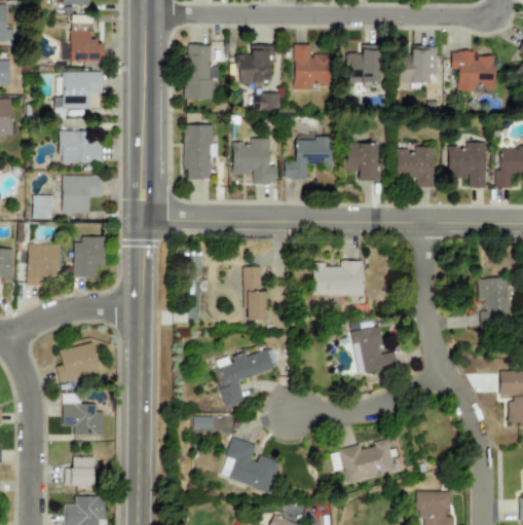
[(62,0),(62,9),(89,9),(89,0),(62,0)]
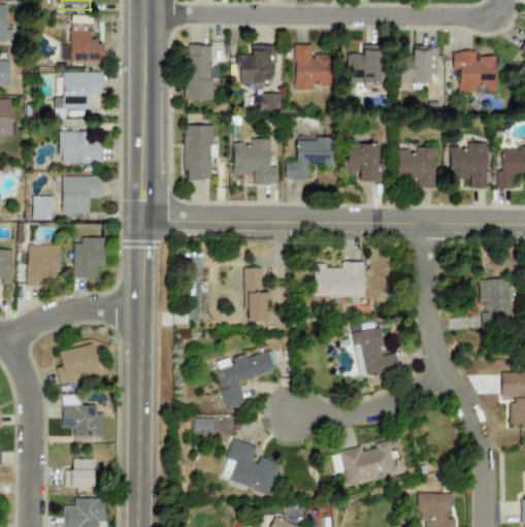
[(5,4),(0,4),(0,40),(12,40),(12,29),(6,29),(5,4)]
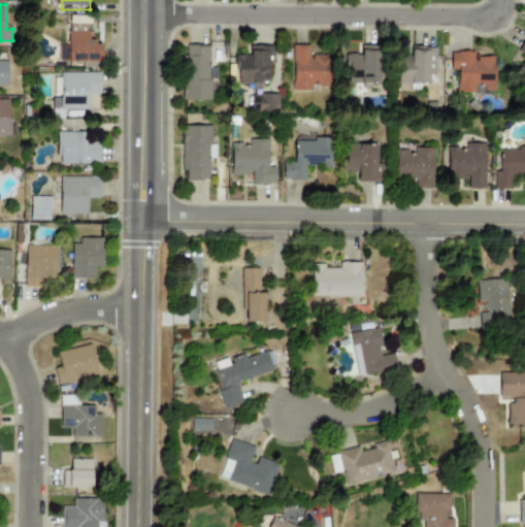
[(102,61),(103,41),(91,40),(92,14),(70,14),(68,60),(102,61)]
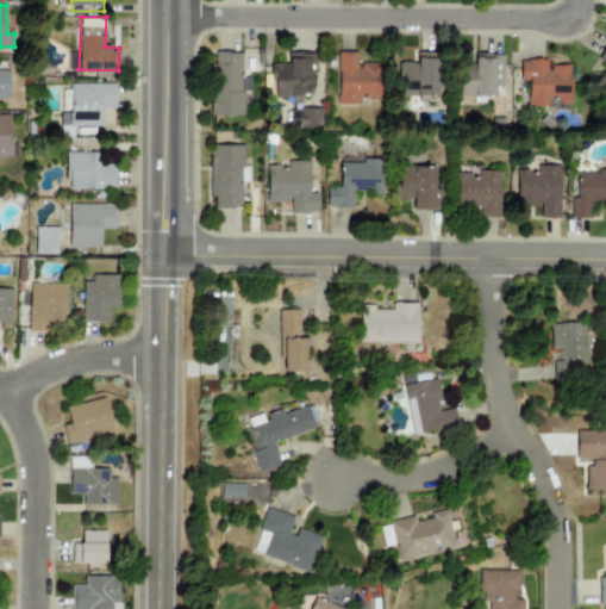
[(248,115),(248,105),(254,105),(254,92),(252,92),(252,78),(244,78),(244,51),(216,51),(216,116),(248,115)]
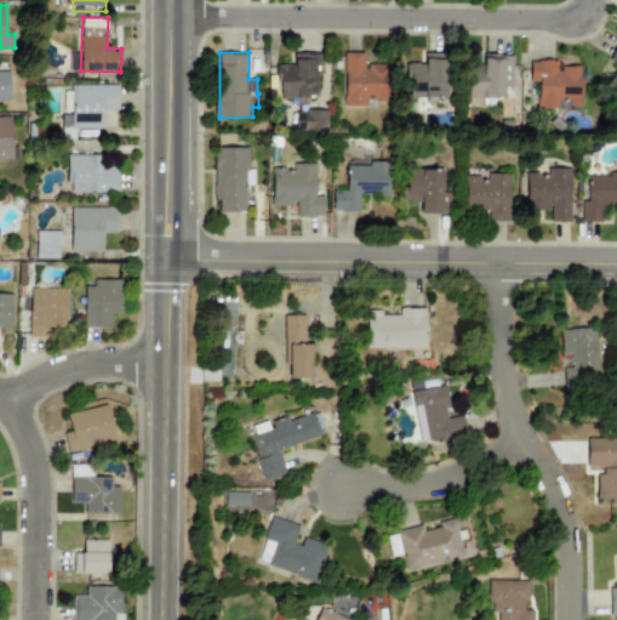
[(347,106),(369,106),(369,97),(378,97),(378,102),(392,102),(392,63),(367,63),(367,52),(347,52),(347,106)]
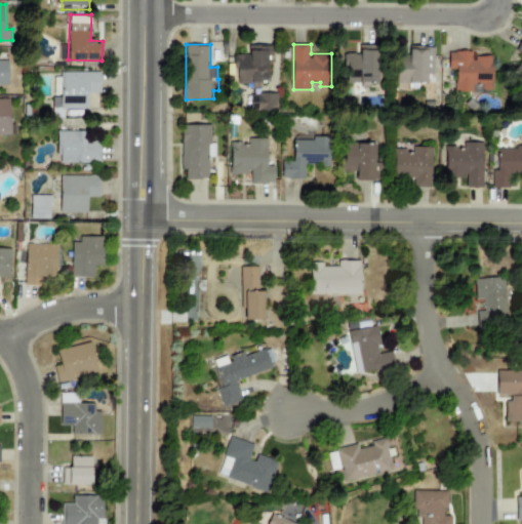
[(379,44),(361,44),(361,53),(346,52),(346,69),(361,70),(361,86),(378,87),(379,44)]
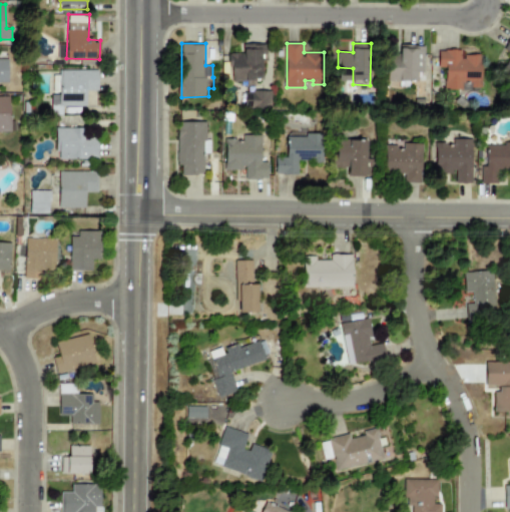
[(264,79),(263,44),(244,45),(245,53),(232,53),(232,80),(264,79)]
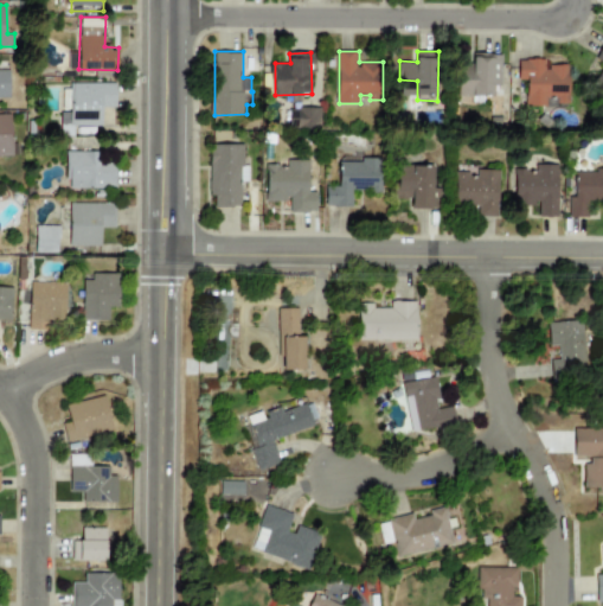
[(502,83),(504,56),(474,55),(473,62),(461,62),(460,94),(494,95),(494,83),(502,83)]
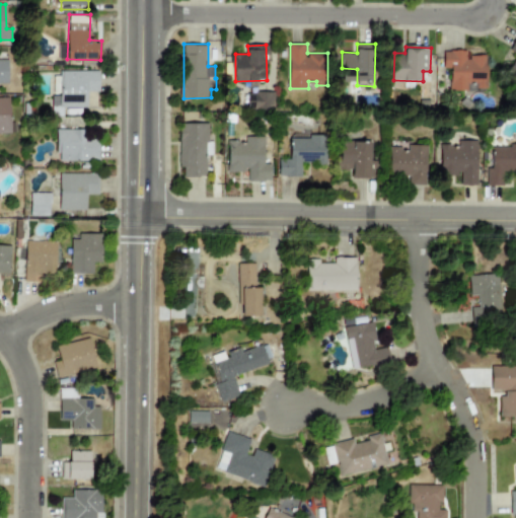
[(452,68),(451,90),(474,90),(474,88),(488,88),(489,55),(468,54),(469,51),(445,50),(445,67),(452,68)]
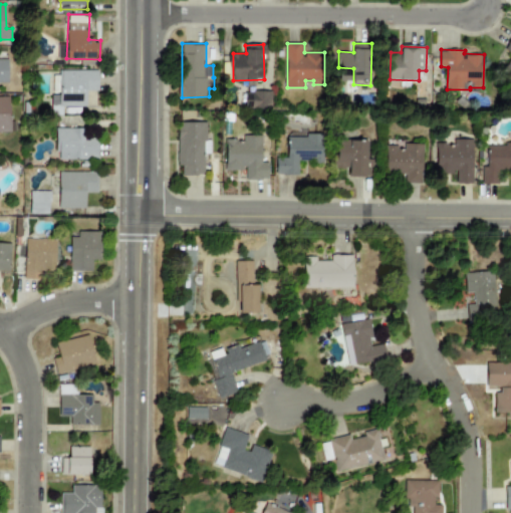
[(0,81),(10,81),(9,58),(0,58),(0,81)]
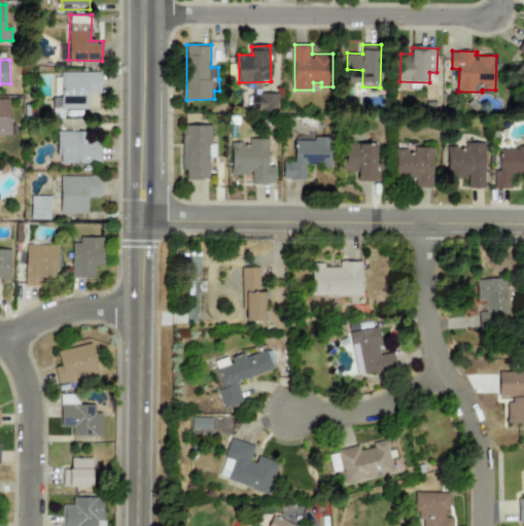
[(102,71),(63,71),(63,109),(90,109),(90,93),(102,93),(102,71)]
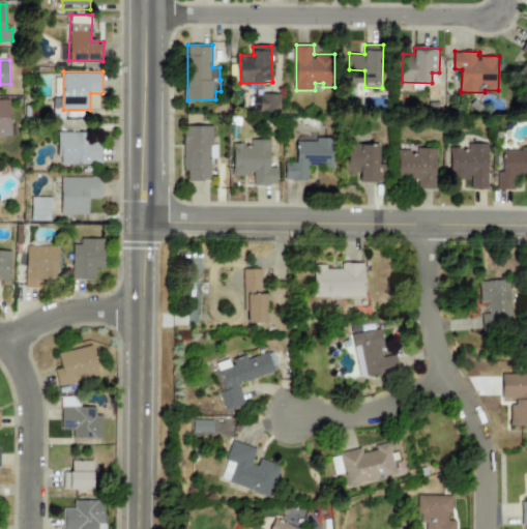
[(282,112),(282,94),(257,94),(257,112),(282,112)]
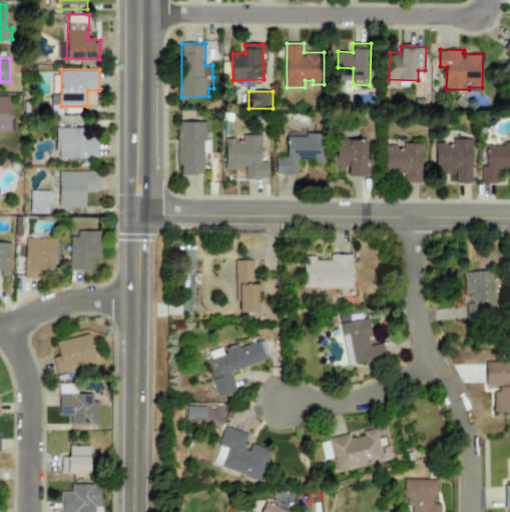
[(0,131),(11,131),(11,96),(0,96),(0,131)]
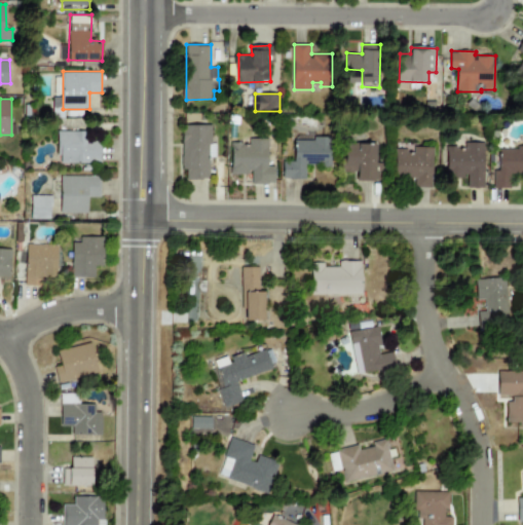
[(211,179),(211,156),(217,156),(217,144),(214,144),(213,124),(183,125),(184,170),(188,170),(188,179),(211,179)]
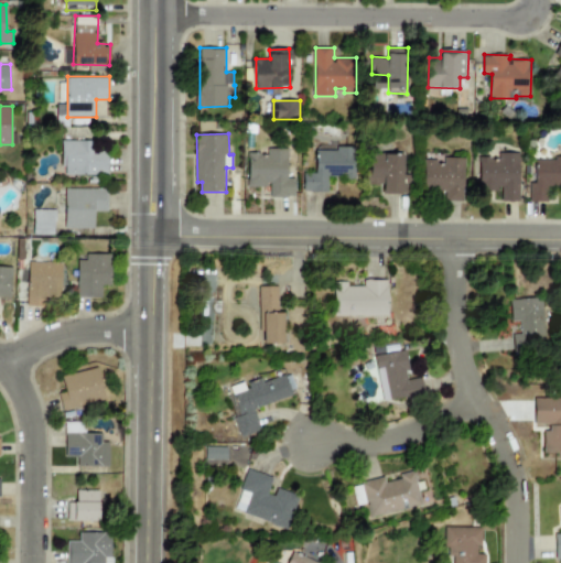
[(64,140),(64,175),(109,174),(109,152),(95,152),(95,140),(64,140)]
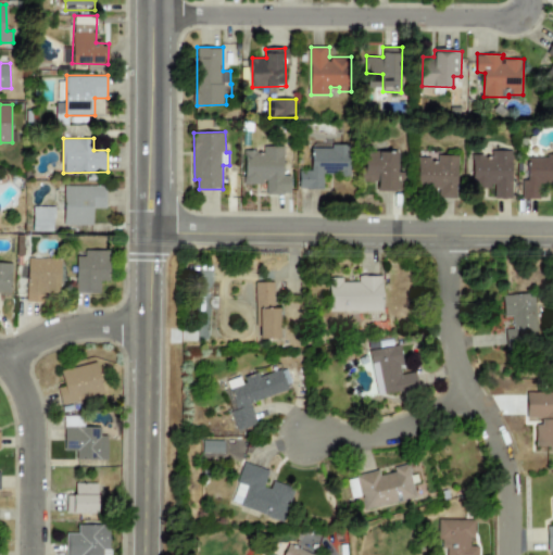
[(300,189),(325,189),(325,175),(351,175),(351,144),(332,144),(332,148),(313,148),(312,171),(300,171),(300,189)]
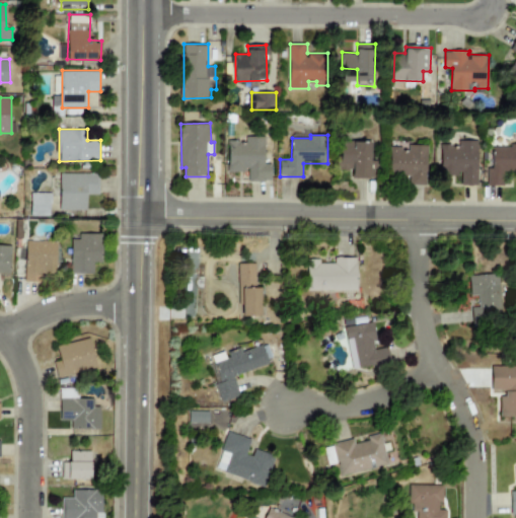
[(267,137),(247,137),(247,141),(229,141),(229,171),(249,171),(250,181),(274,181),(274,163),(267,163),(267,137)]
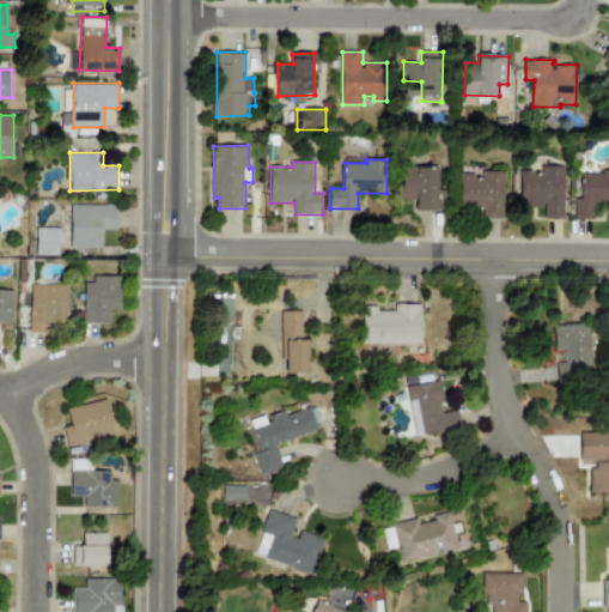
[(438,208),(438,167),(402,165),(402,207),(438,208)]
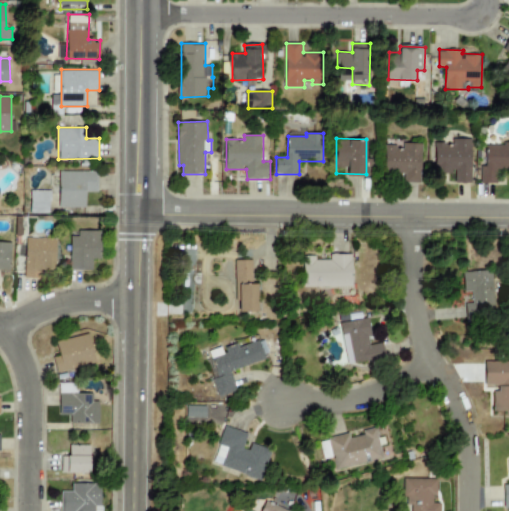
[(436,139),(436,172),(456,172),(456,181),(473,181),(473,139),(436,139)]
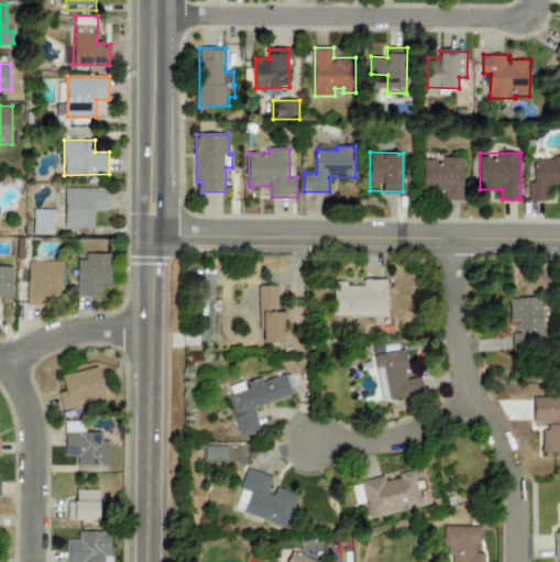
[(464,157),(445,156),(445,161),(425,160),(424,189),(447,190),(447,198),(463,199),(464,157)]
